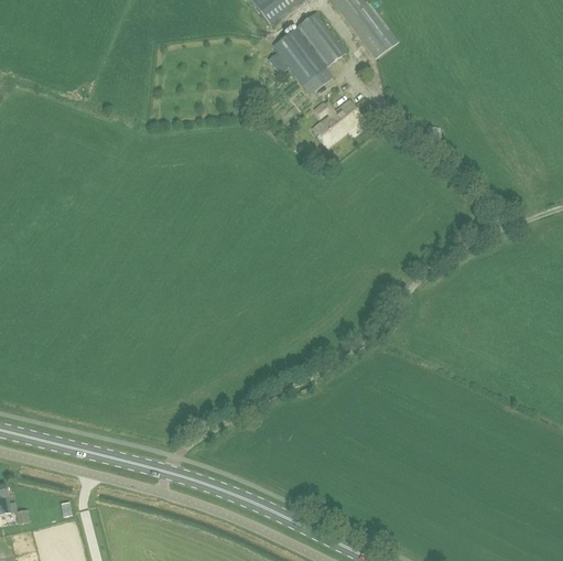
[(250,0),(268,22),(295,0),(250,0)]
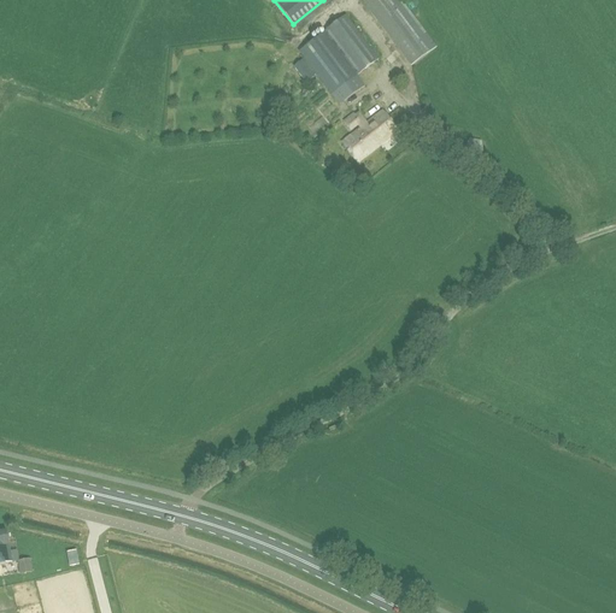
[(298,48),(332,92),(339,101),(364,83),(356,72),(377,56),(345,13),(298,48)]
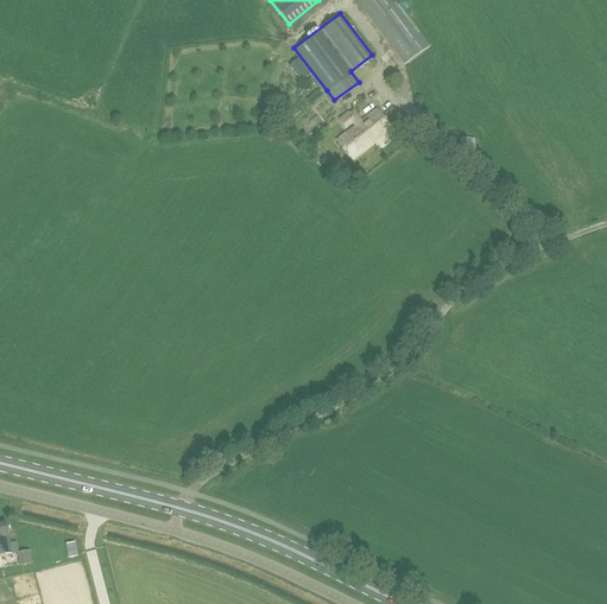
[(309,71),(297,56),(289,63),(299,77),(309,71)]
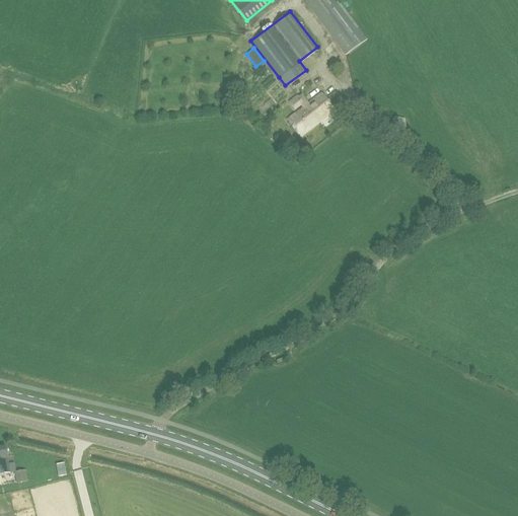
[(319,90),(305,100),(299,92),(289,100),(292,105),(299,100),(301,103),(285,116),(298,133),(333,106),(319,90)]
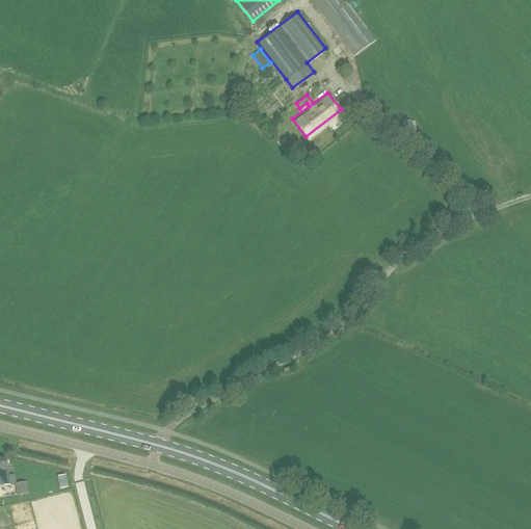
[(0,484),(16,481),(14,473),(8,474),(5,455),(0,456),(0,484)]
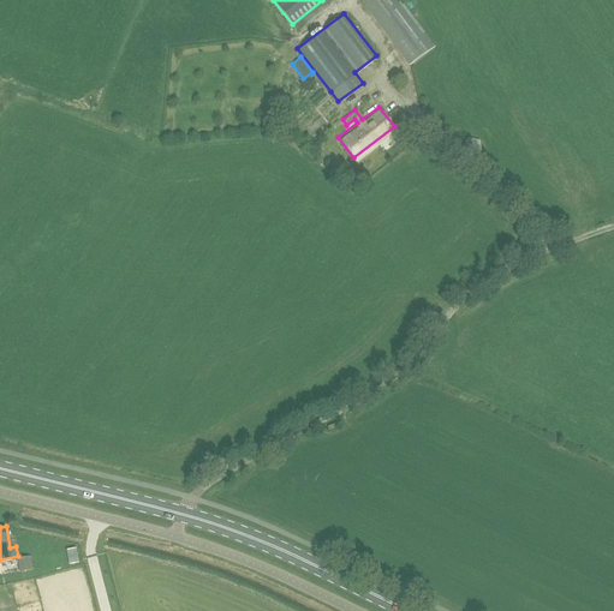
[(31,564),(31,551),(18,551),(19,565),(31,564)]
